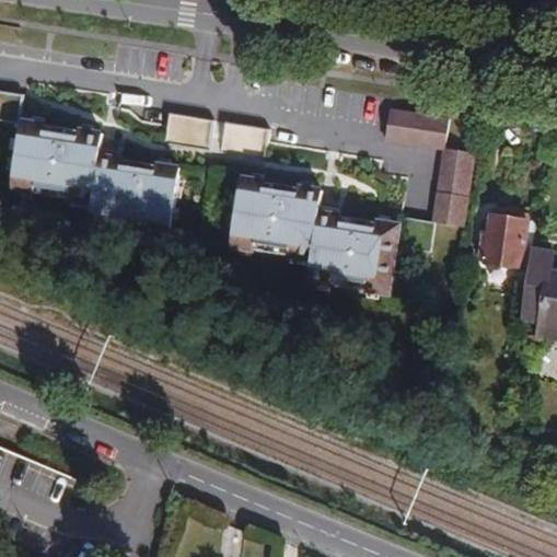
[(0,120),(15,123),(21,92),(0,89),(0,120)]
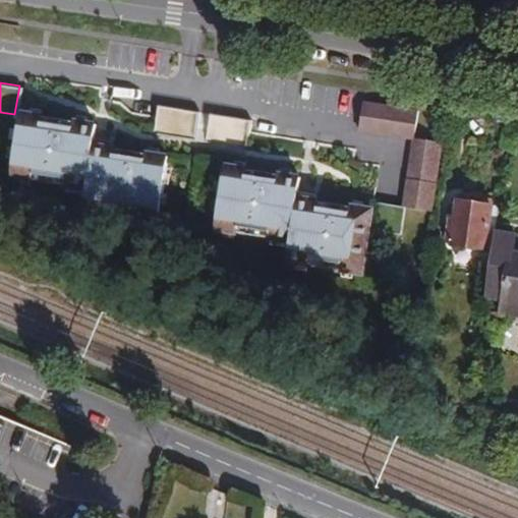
[(361,101),(356,128),(411,137),(415,110),(361,101)]
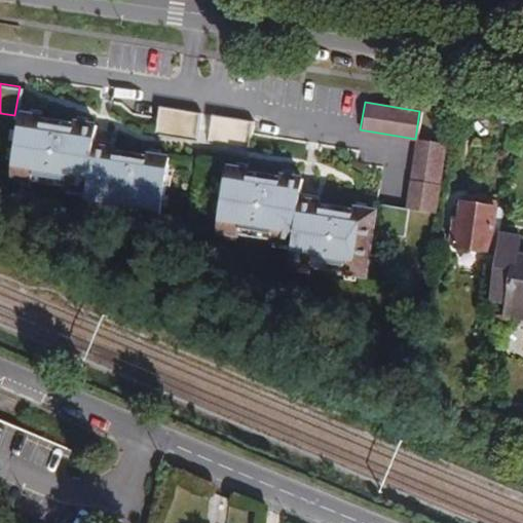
[(197,112),(158,106),(153,135),(193,142),(197,112)]
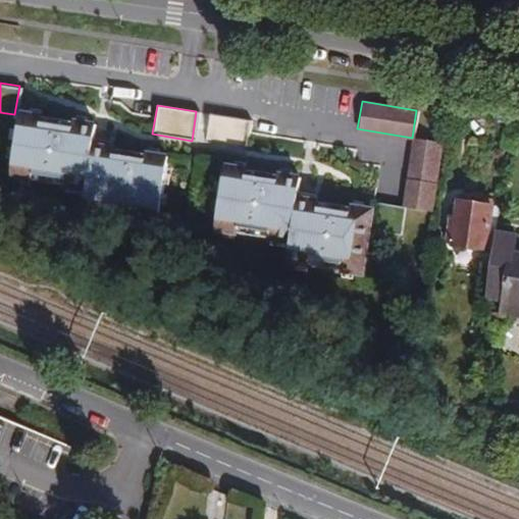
[(111,153),(90,150),(91,143),(94,122),(18,111),(8,177),(84,188),(81,208),(156,219),(166,154),(113,146),(111,153)]
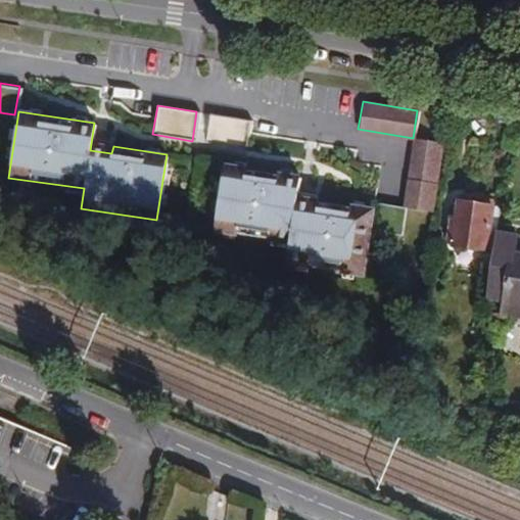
[(248,121),(208,113),(204,142),(243,149),(248,121)]
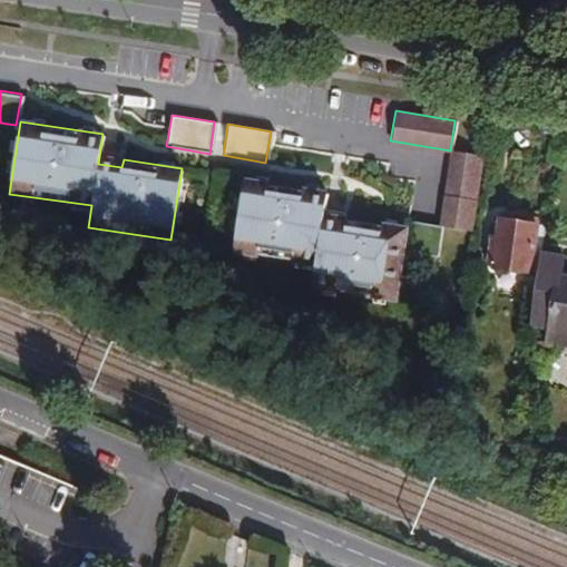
[(441,225),(473,230),(485,156),(450,150),(438,224),(441,225)]
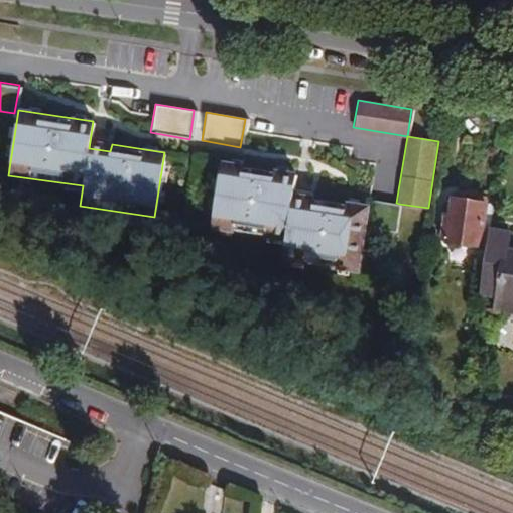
[(90,141),(89,148),(110,151),(112,144),(90,141)]
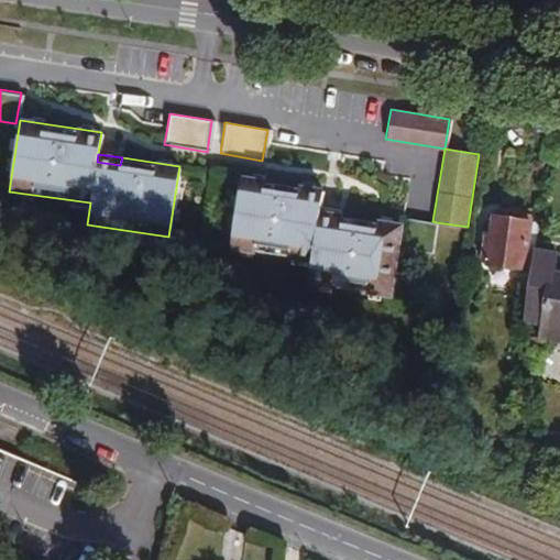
[(229,248),(310,261),(307,282),(392,295),(399,246),(403,226),(342,215),(341,222),(317,219),(318,211),(322,190),(241,176),(229,248)]
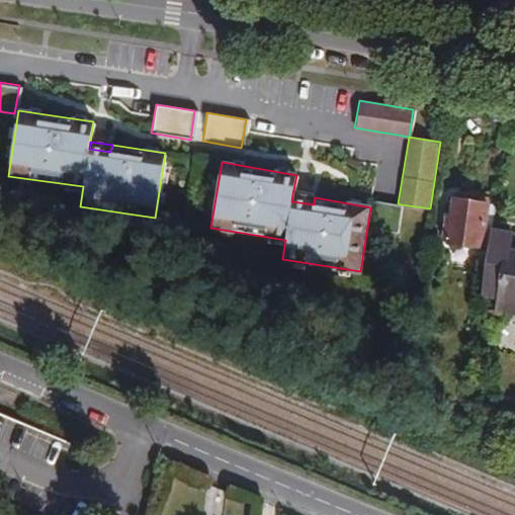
[(446,241),(486,247),(489,229),(493,202),(484,201),(485,195),(453,191),(449,215),(443,213),(440,237),(446,238),(446,241)]
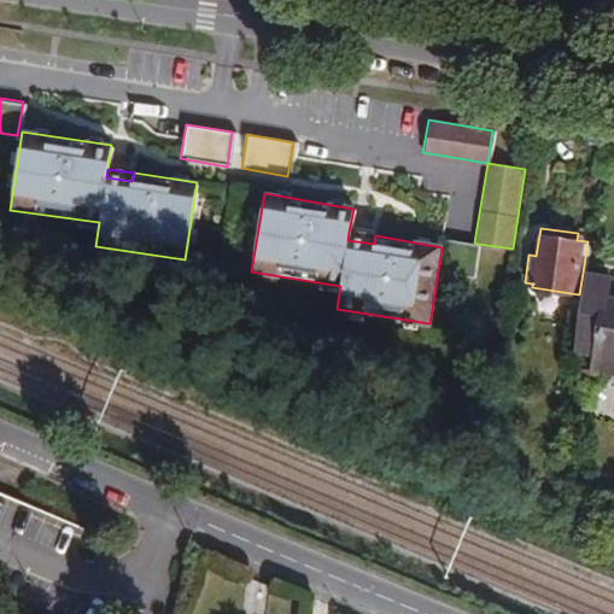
[(349,232),(348,240),(374,244),(375,235),(349,232)]
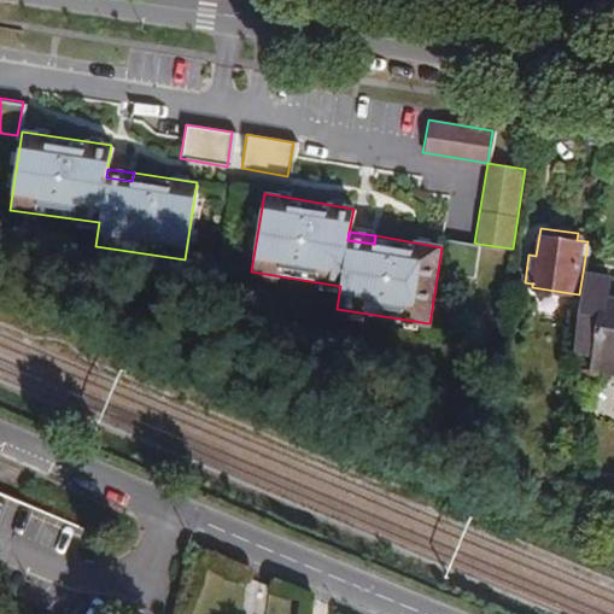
[(444,238),(442,247),(438,270),(473,275),(478,244),(474,243),(444,238)]
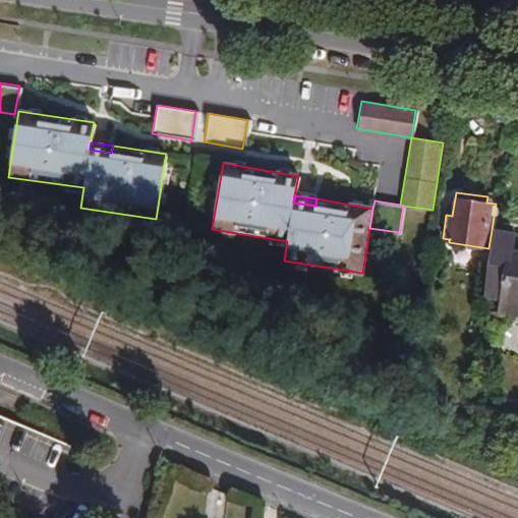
[(488,248),(481,294),(500,298),(498,311),(517,313),(517,251),(510,250),(513,234),(492,230),(488,248)]
